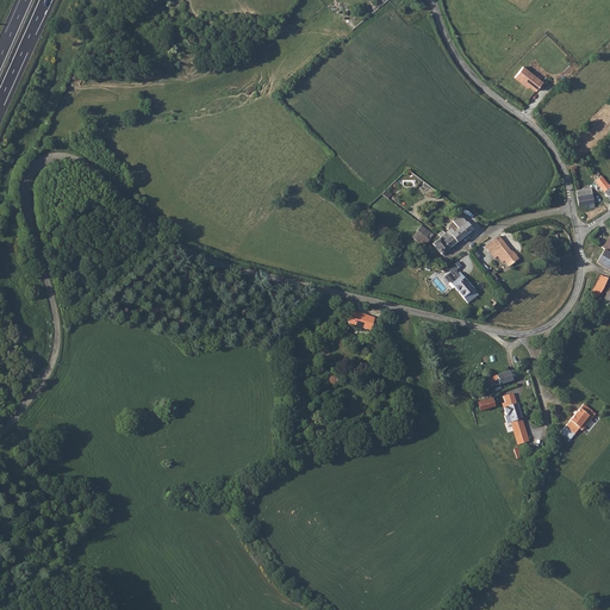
[(543,83),(523,68),(515,79),(527,87),(528,86),(536,92),(543,83)]
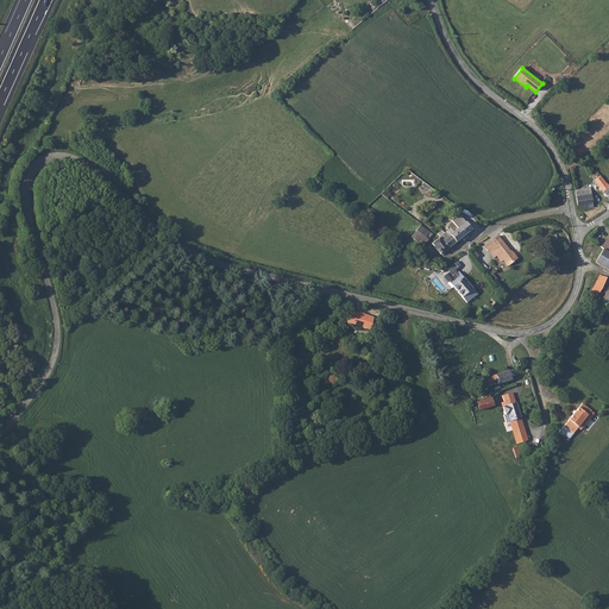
[(597,170),(592,173),(597,179),(596,180),(608,196),(608,198),(608,184),(606,182),(597,170)]
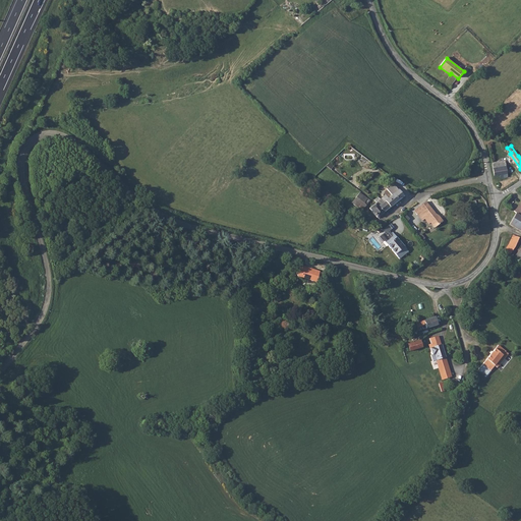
[(506,161),(494,164),(496,172),(508,170),(506,161)]
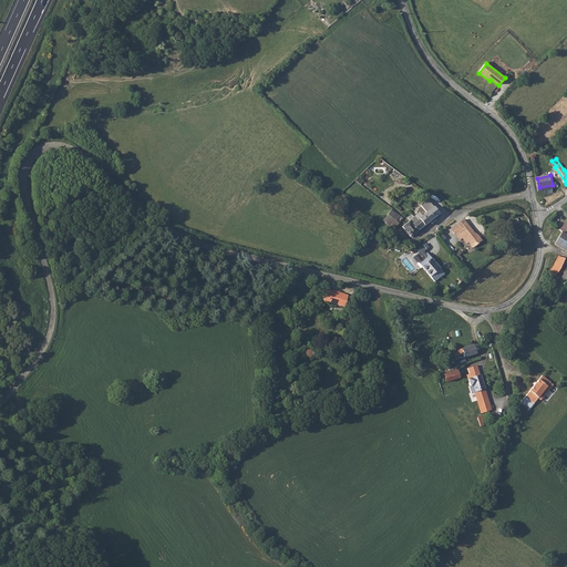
[(420,212),(414,216),(418,219),(419,218),(424,225),(432,219),(440,213),(430,203),(428,199),(421,205),(422,206),(425,212),(422,215),(420,212)]
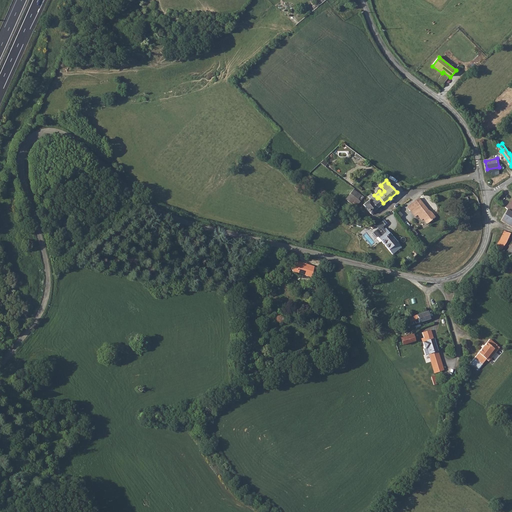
[(353,189),(346,198),(356,206),(363,197),(353,189)]
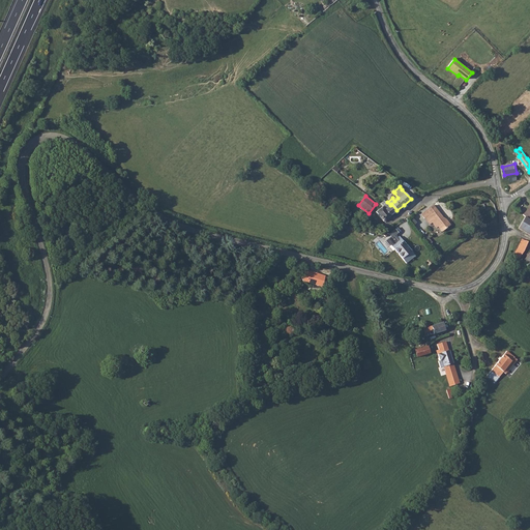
[(387,202),(385,200),(381,203),(383,205),(376,210),(382,219),(383,218),(385,222),(389,218),(388,216),(396,210),(391,204),(390,205),(387,202)]
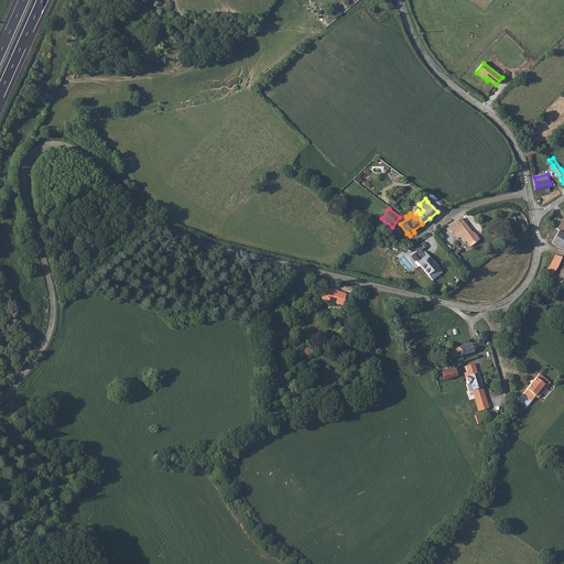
[(462,220),(449,230),(453,234),(455,232),(465,243),(467,242),(472,248),(480,240),(476,235),(473,232),(462,220)]
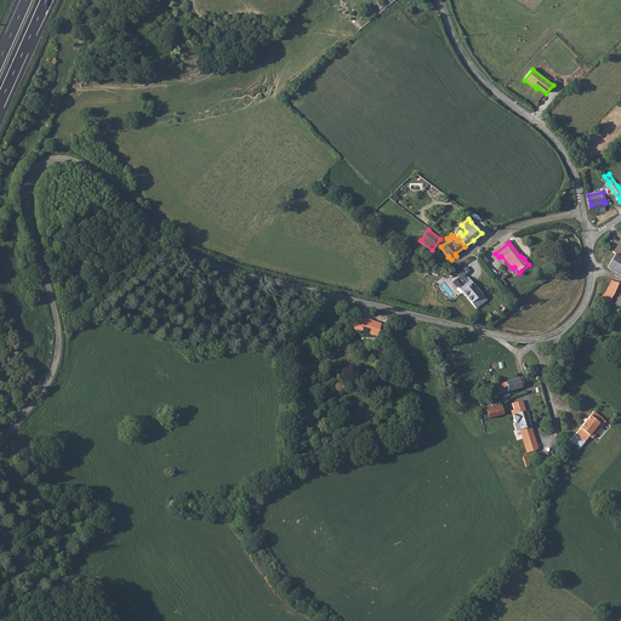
[(611,262),(609,268),(620,275),(620,256),(616,254),(611,262)]
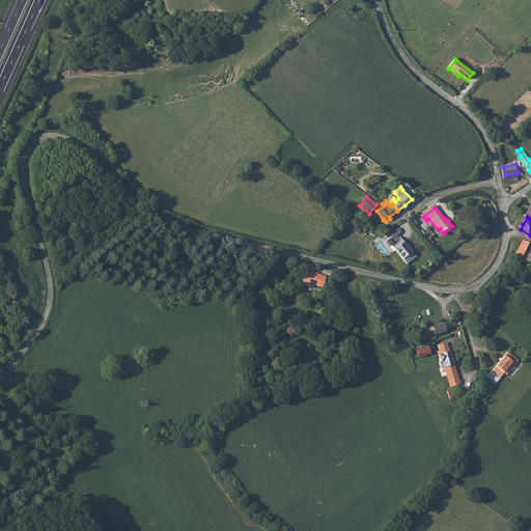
[(392,236),(388,241),(407,263),(416,256),(400,236),(399,238),(397,235),(400,233),(397,229),(391,234),(392,236)]
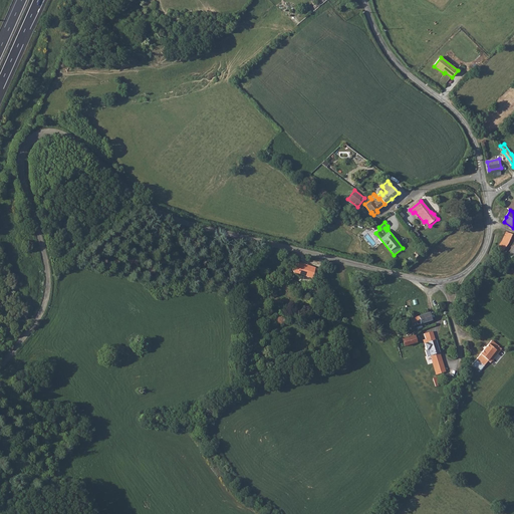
[(502,241),(498,248),(505,253),(507,249),(507,245),(513,235),(507,233),(502,241)]
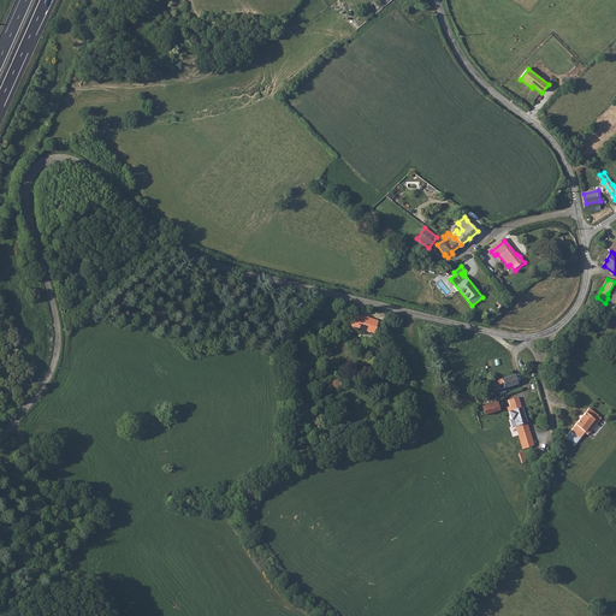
[(369,330),(371,327),(372,320),(353,315),(350,325),(369,330)]
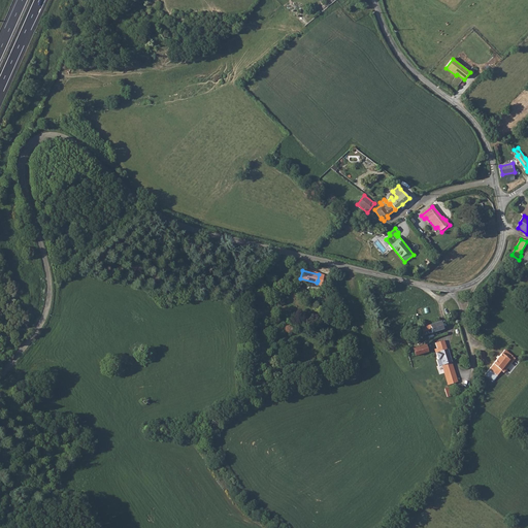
[(423,327),(419,329),(420,333),(432,329),(433,332),(443,329),(441,321),(438,323),(429,325),(423,327)]
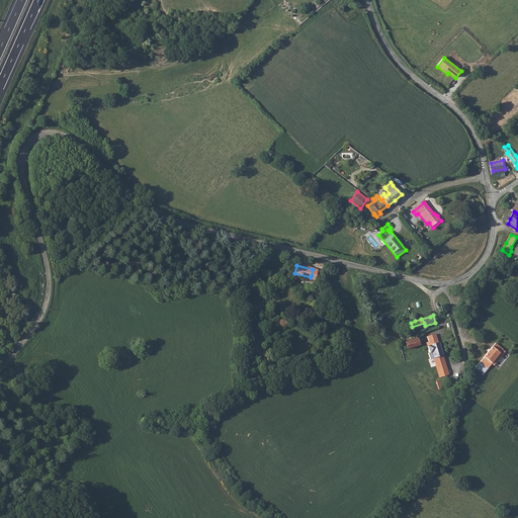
[(436,334),(430,336),(427,337),(430,345),(427,346),(429,353),(428,353),(429,359),(433,358),(436,368),(440,382),(449,379),(436,334)]
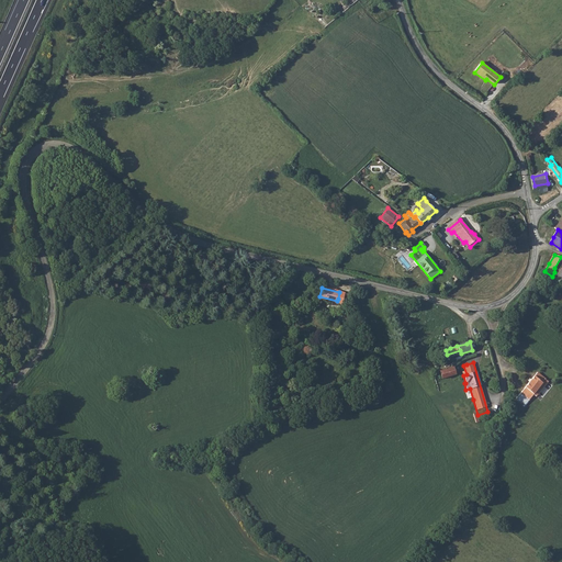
[(452,367),(439,371),(441,379),(454,374),(452,367)]
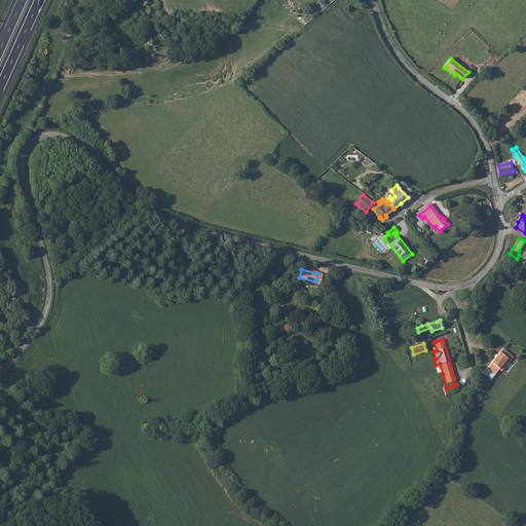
[(503,349),(487,371),(484,375),(492,381),(495,376),(494,375),(499,370),(502,372),(510,363),(509,362),(512,357),(503,349)]
